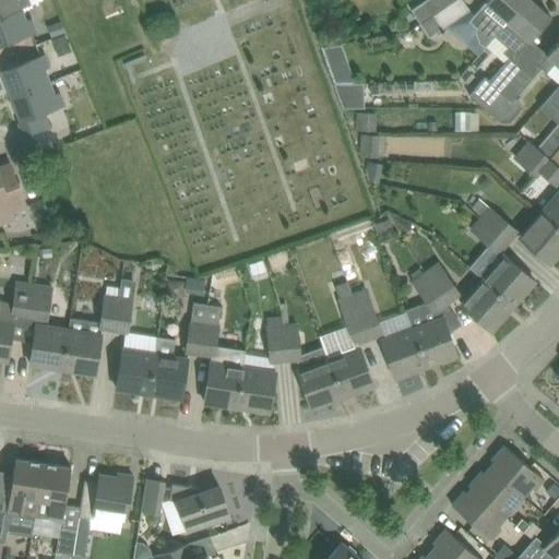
[(0,0),(0,15),(22,8),(32,3),(31,0),(0,0)]
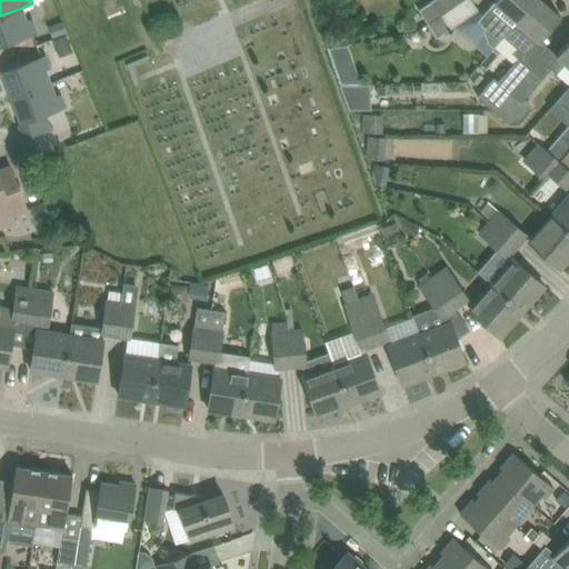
[(427,22),(460,0),(433,0),(418,11),(427,22)]
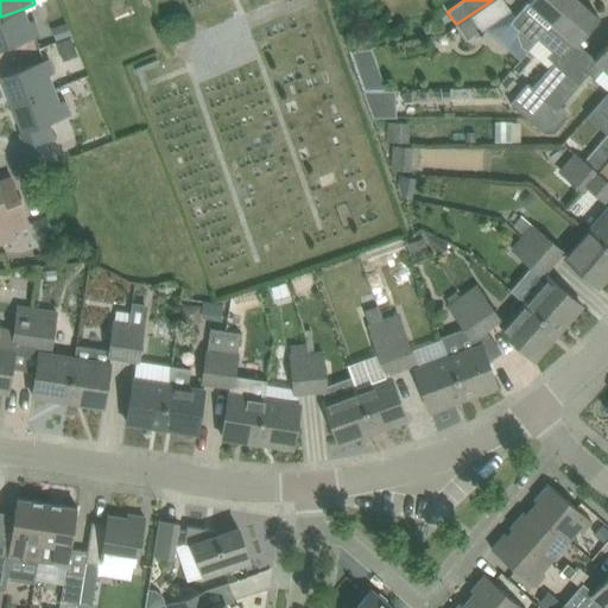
[(512,12),(504,0),(492,0),(456,24),(468,42),(512,12)]
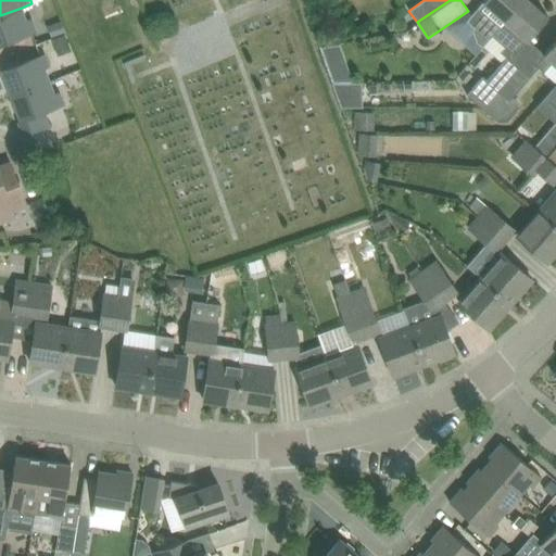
[(466,95),(482,109),(519,65),(510,59),(528,39),(533,33),(548,16),(529,0),(521,0),(481,47),(483,48),(492,37),(505,48),(501,52),(506,58),(487,80),(482,76),(466,95)]
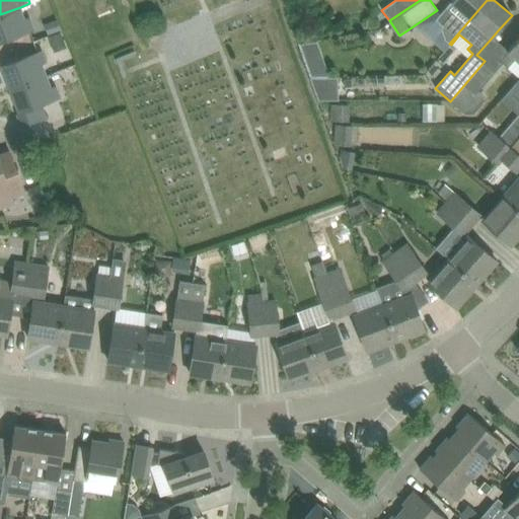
[(451,1),(436,19),(442,25),(442,30),(444,40),(449,44),(487,0),(451,0),(451,1)]
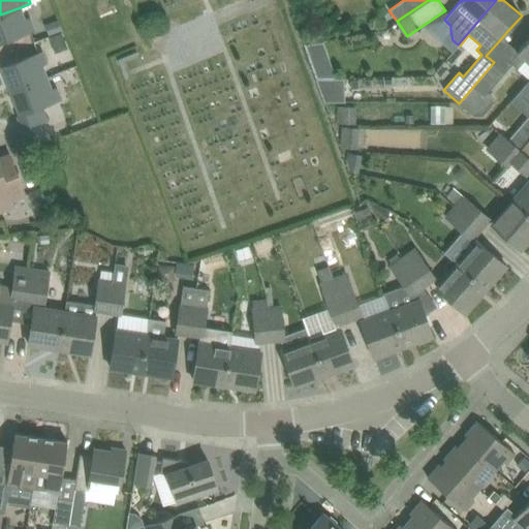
[(26,20),(21,7),(0,14),(0,42),(12,38),(35,29),(30,18),(26,20)]
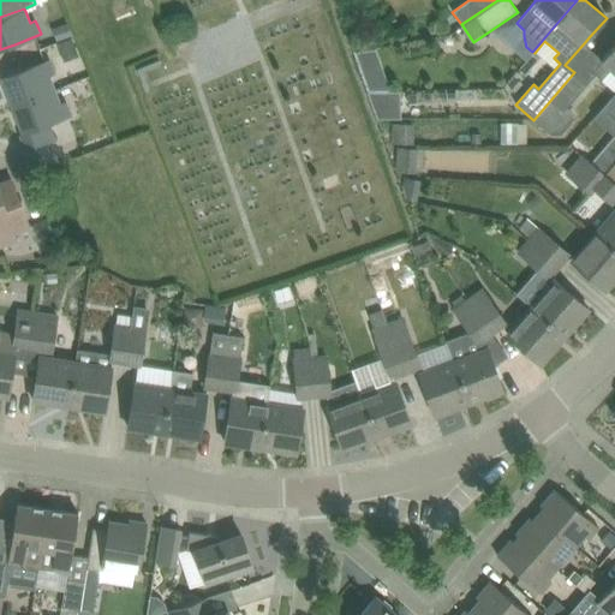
[(57,27),(61,40),(72,35),(67,22),(57,27)]
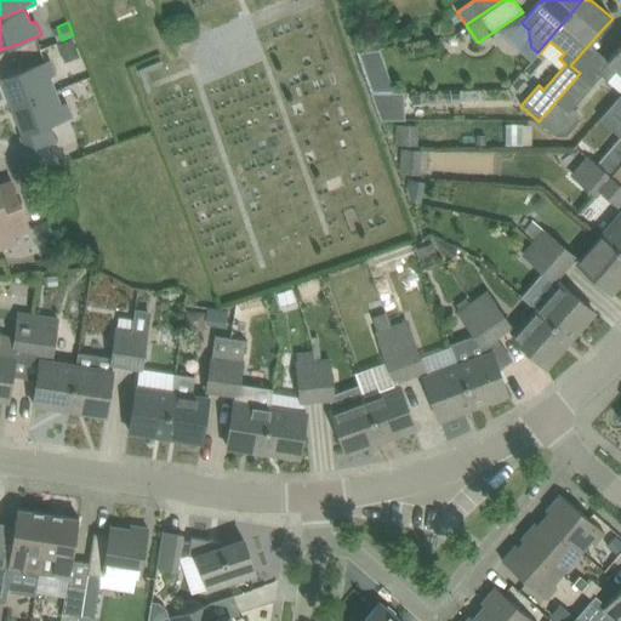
[(63,56),(78,51),(73,38),(60,43),(63,56)]
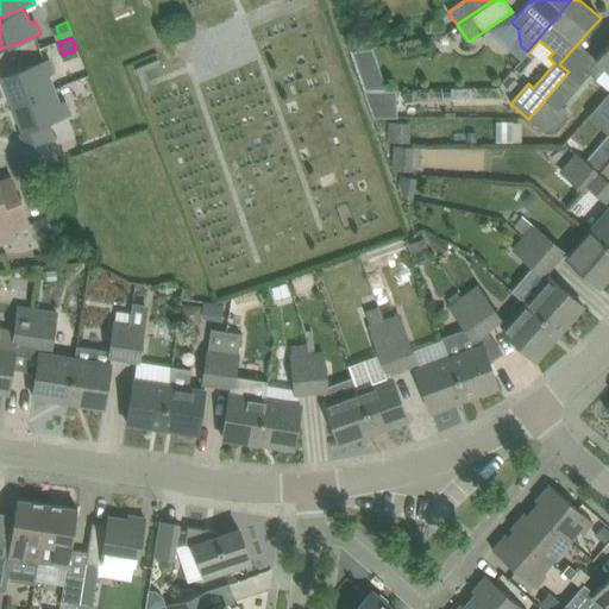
[(608,43),(603,51),(596,58),(586,69),(596,77),(604,67),(608,70),(608,43)]
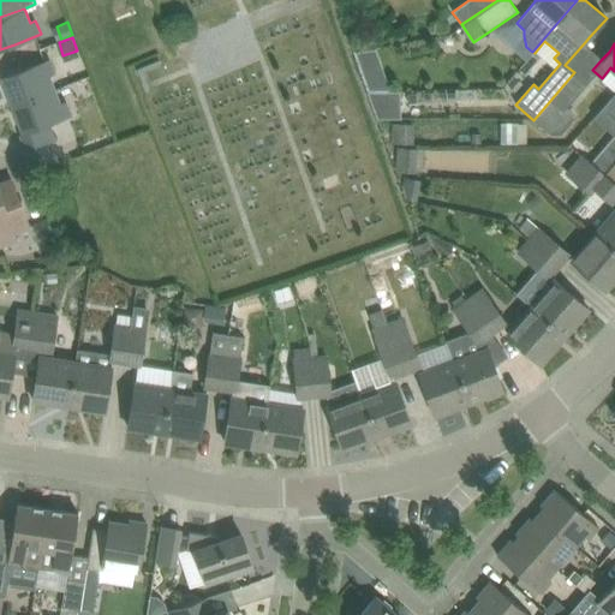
[(369,90),(390,89),(376,48),(356,52),(369,90)]
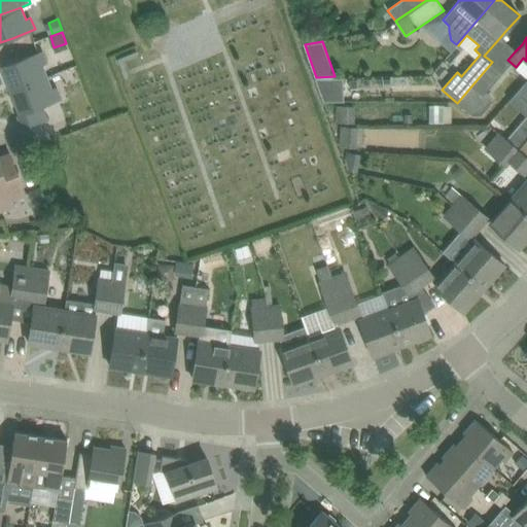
[(1,66),(10,91),(47,76),(42,64),(47,62),(42,50),(1,66)]
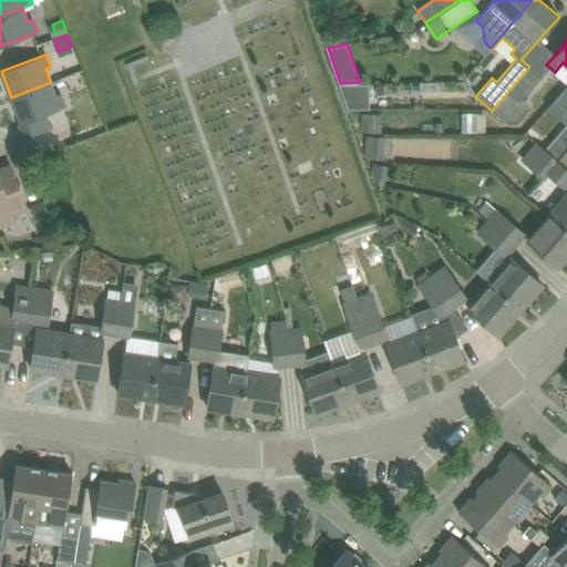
[(519,123),(529,111),(519,102),(542,78),(529,66),(507,92),(492,111),(508,125),(519,123)]
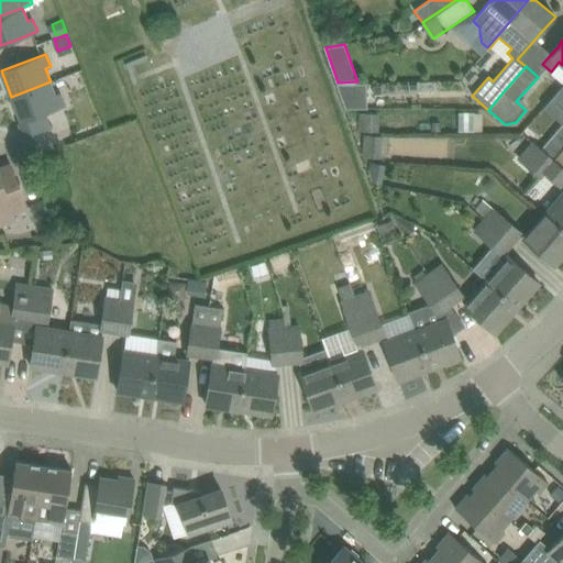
[(51,128),(45,113),(65,106),(61,92),(55,95),(51,81),(11,97),(21,122),(19,123),(24,138),(51,128)]
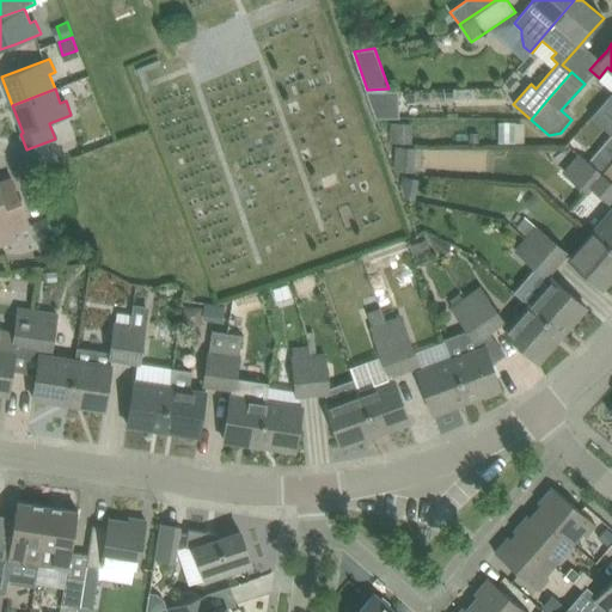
[(398,91),(367,91),(377,117),(399,117),(398,91)]
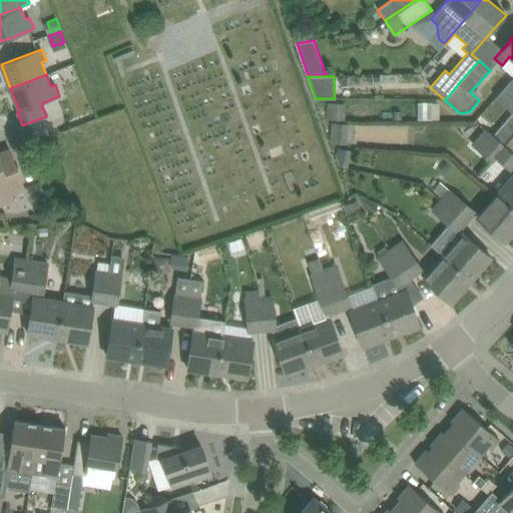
[(328,120),(345,120),(345,102),(328,103),(328,120)]
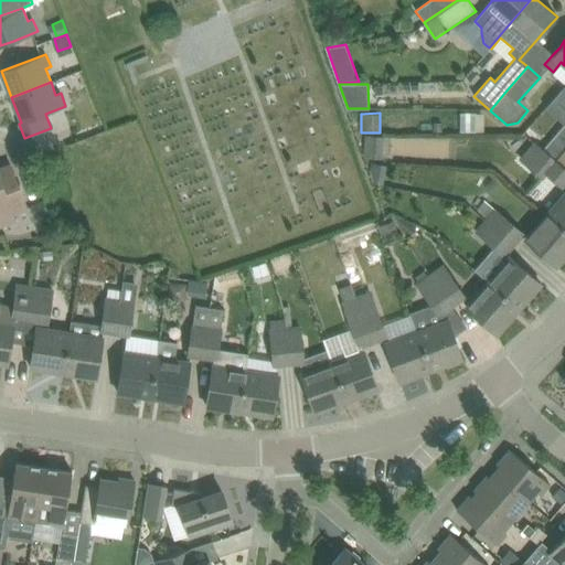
[(476,132),(476,114),(461,114),(460,131),(476,132)]
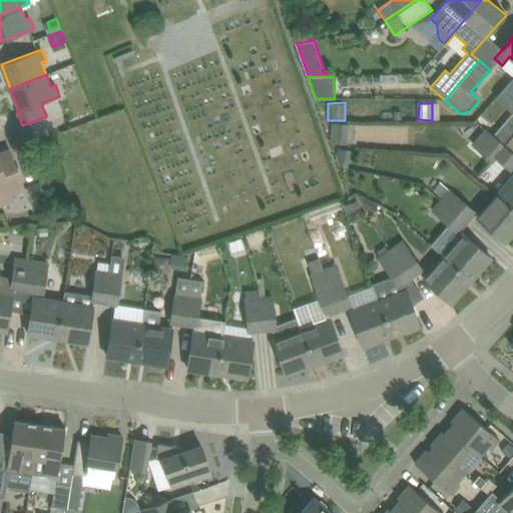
[(503,144),(512,133),(512,112),(494,135),(486,128),(485,128),(503,144)]
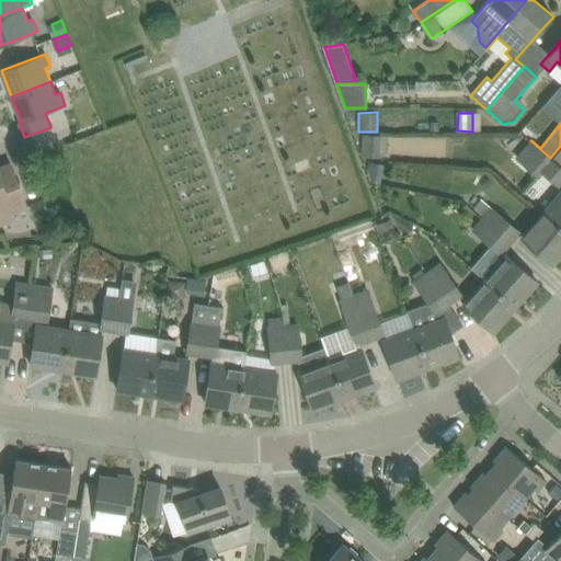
[(362,156),(380,157),(382,136),(363,135),(362,156)]
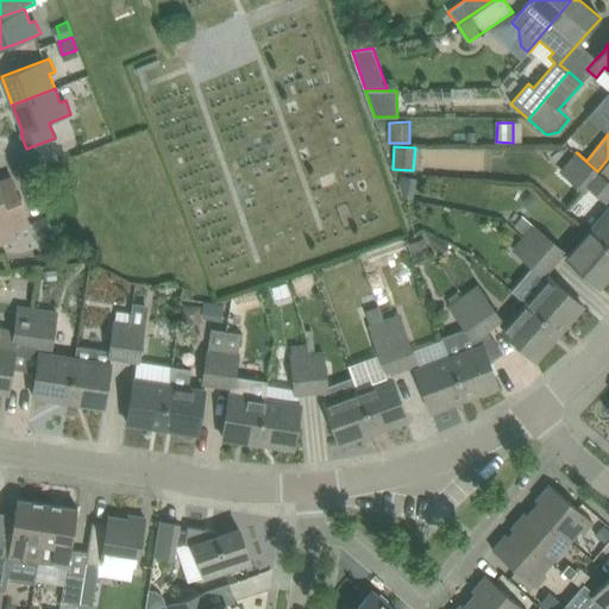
[(608,203),(608,181),(600,173),(597,171),(576,152),(559,173),(585,195),(591,188),(608,203)]
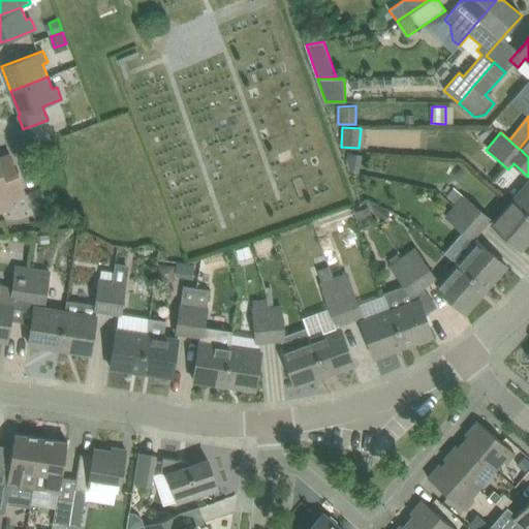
[(528,137),(519,149),(521,150),(528,139),(528,137)]
